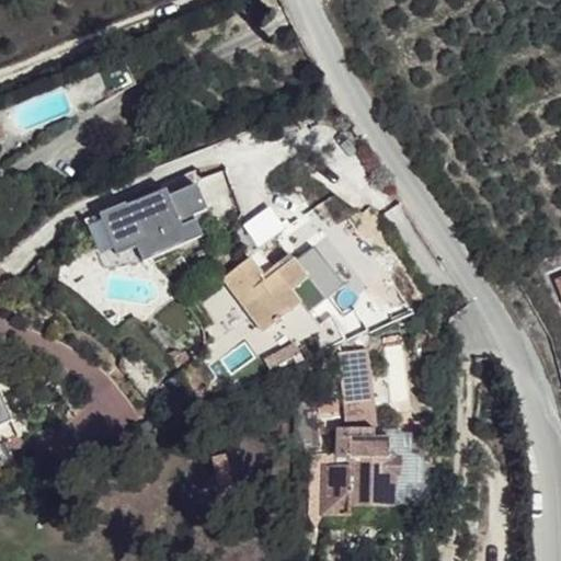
[(96,220),(110,259),(135,250),(140,265),(201,244),(193,222),(205,218),(194,186),(96,220)]
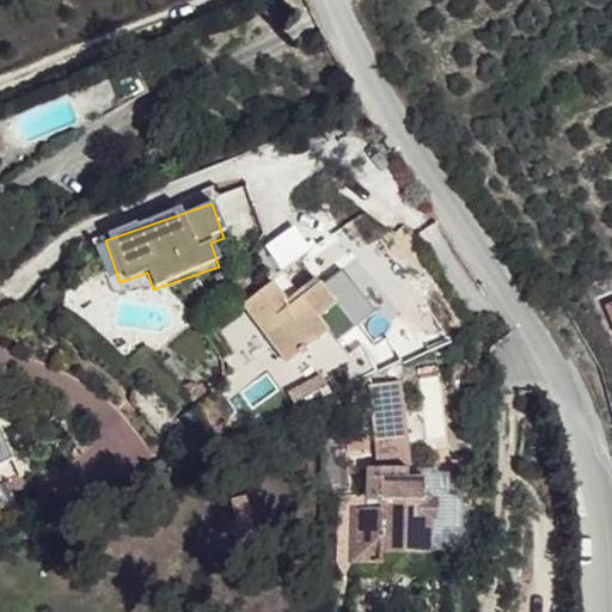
[(341,306),(319,275),(300,288),(287,270),(245,301),(289,361),(330,329),(323,319),(341,306)]
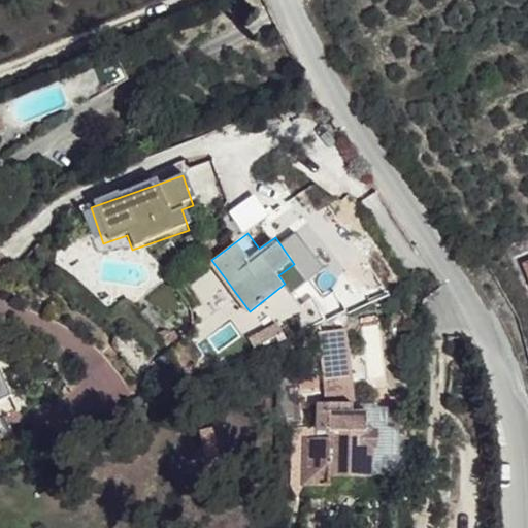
[(285,284),(301,271),(294,264),(278,275),(285,284)]
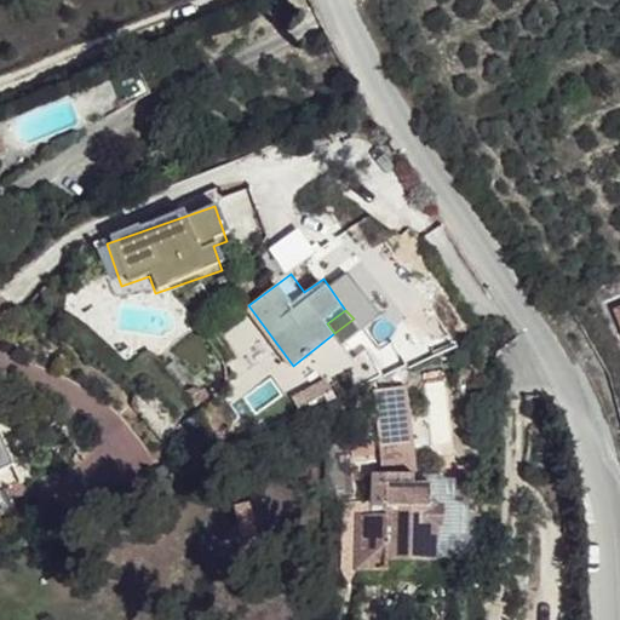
[(354,443),(355,455),(375,452),(374,442),(354,443)]
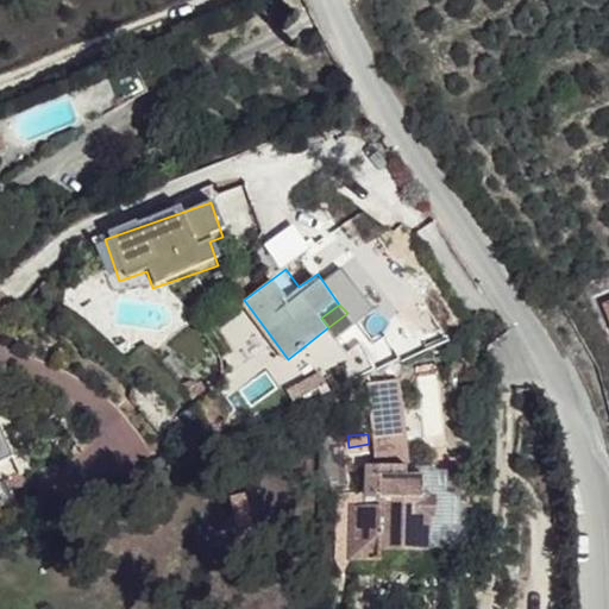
[(381,440),(381,465),(390,465),(403,465),(405,465),(405,440),(381,440)]
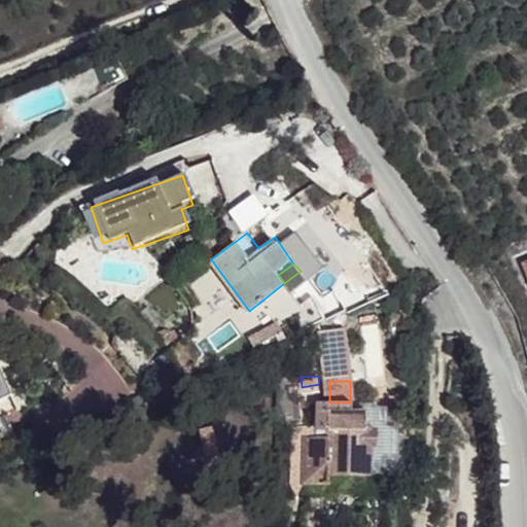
[(312,405),(325,405),(327,391),(312,391),(312,405)]
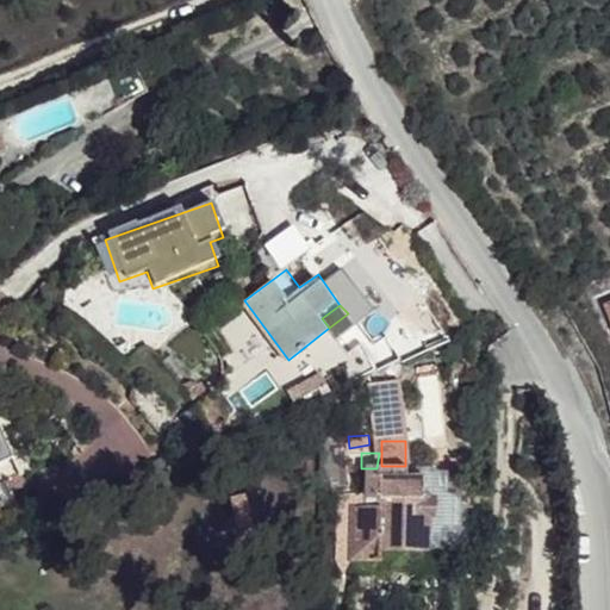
[(379,559),(380,549),(429,549),(431,515),(437,515),(437,497),(422,497),(421,475),(404,475),(404,466),(391,466),(381,466),(378,466),(378,505),(349,506),(349,560),(379,559)]
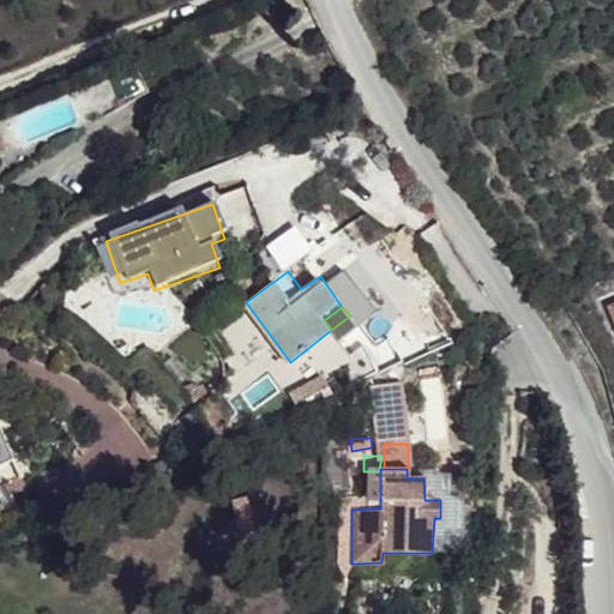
[(236,530),(251,527),(242,497),(229,500),(236,530)]
